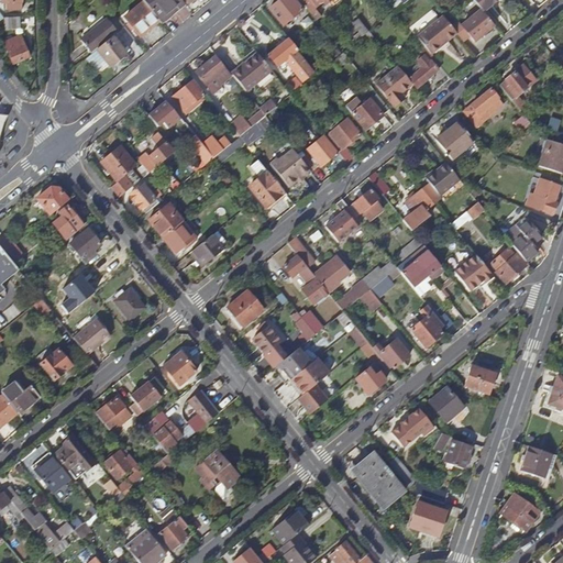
[(141,0),(144,2),(158,21),(161,24),(185,4),(180,0),(141,0)]
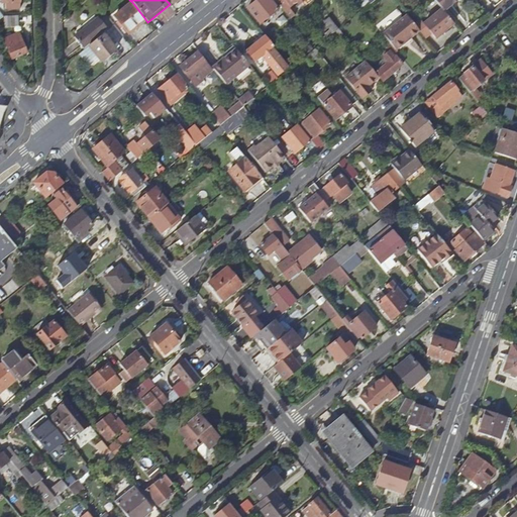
[(261,23),(278,9),(270,0),(257,0),(247,8),(261,23)]
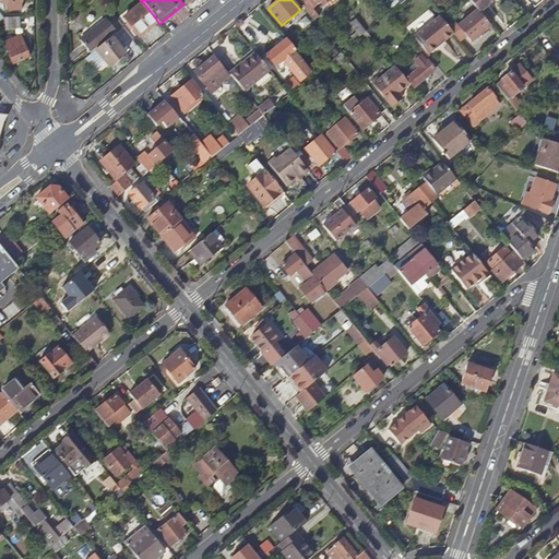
[(298,0),(314,20),(319,16),(312,8),(321,1),(323,4),(328,0),(298,0)]
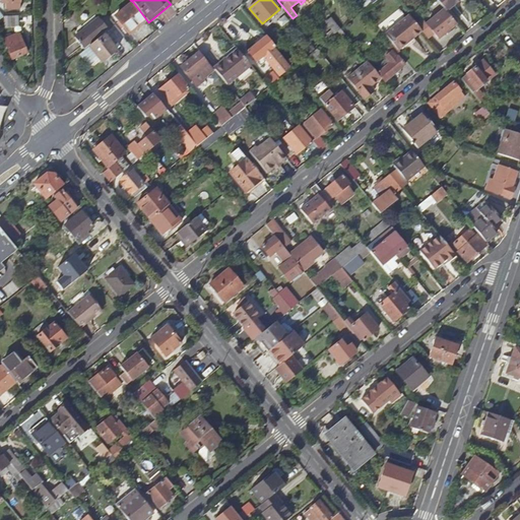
[(437,0),(444,9),(446,11),(458,2),(457,0),(437,0)]
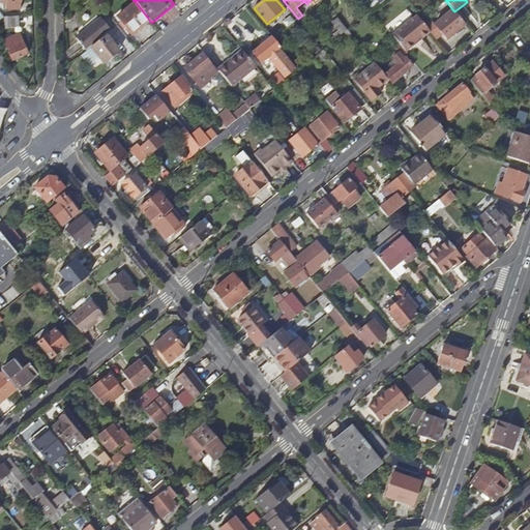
[(149,20),(136,2),(118,17),(131,34),(149,20)]
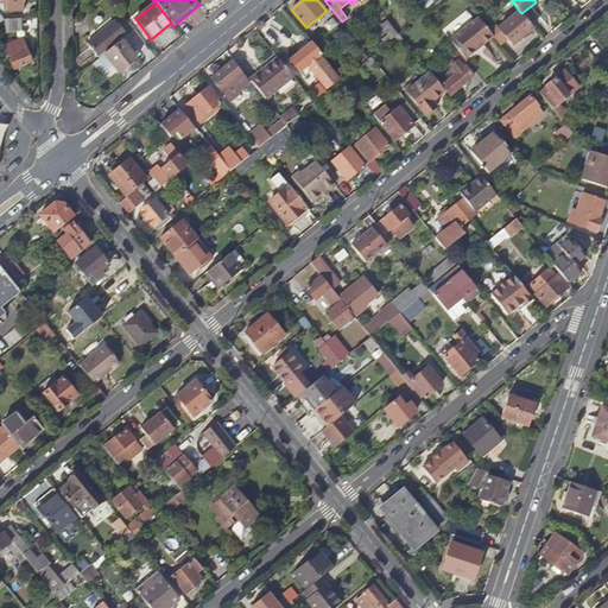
[(521,13),(519,11),(498,29),(507,39),(512,45),(533,27),(521,13)]
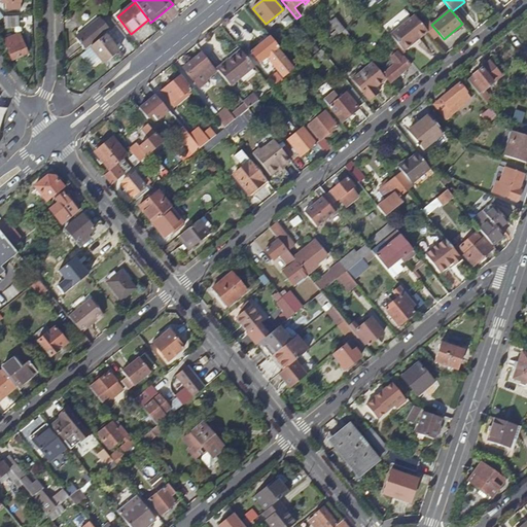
[(33,25),(33,14),(19,15),(20,25),(33,25)]
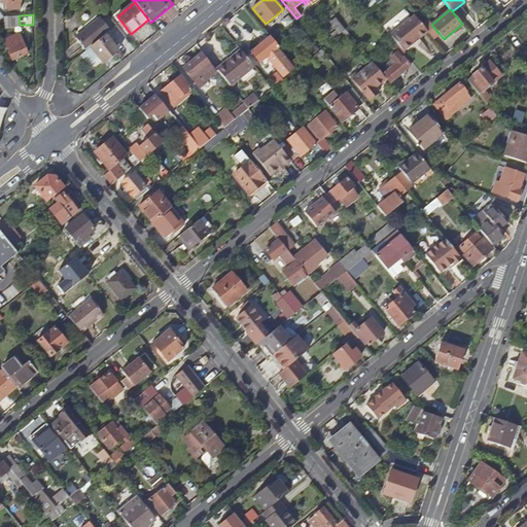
[(390,34),(399,46),(403,50),(413,43),(411,40),(415,38),(417,39),(427,31),(422,25),(414,14),(390,34)]
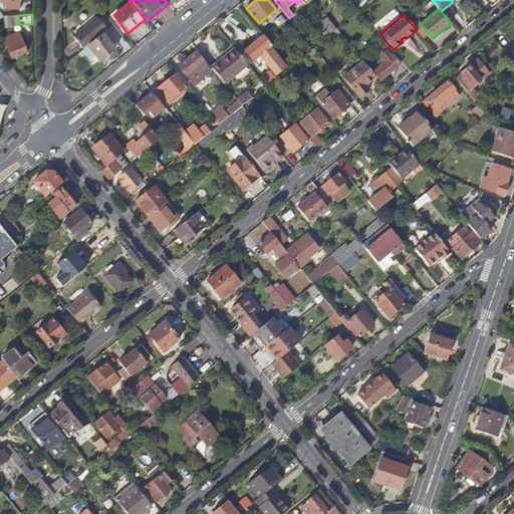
[(107,30),(107,29),(97,16),(74,35),(85,47),(87,45),(102,33),(107,30)]
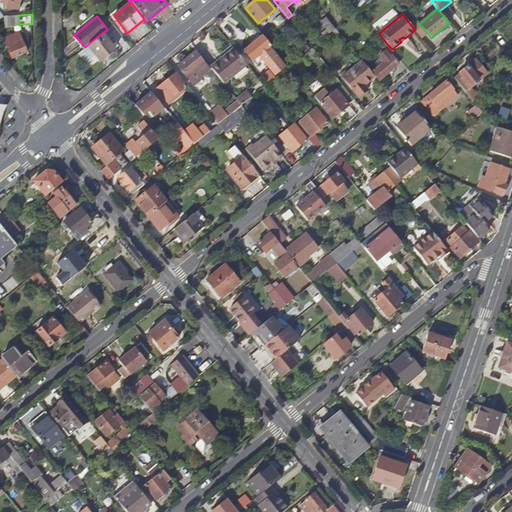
[(335,29),(335,28),(326,17),(321,21),(330,33),(335,29)]
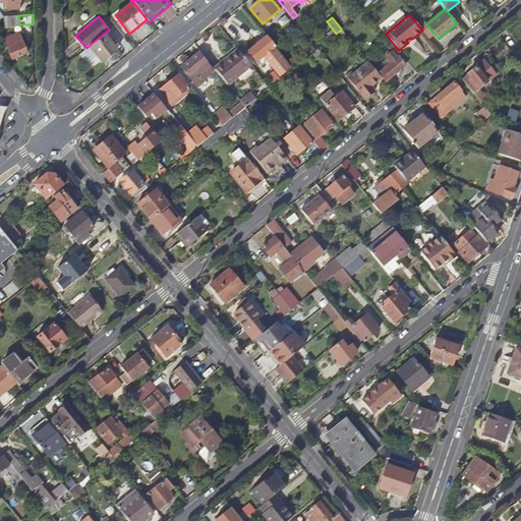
[(417,24),(422,31),(429,39),(435,34),(426,24),(423,19),(417,24)]
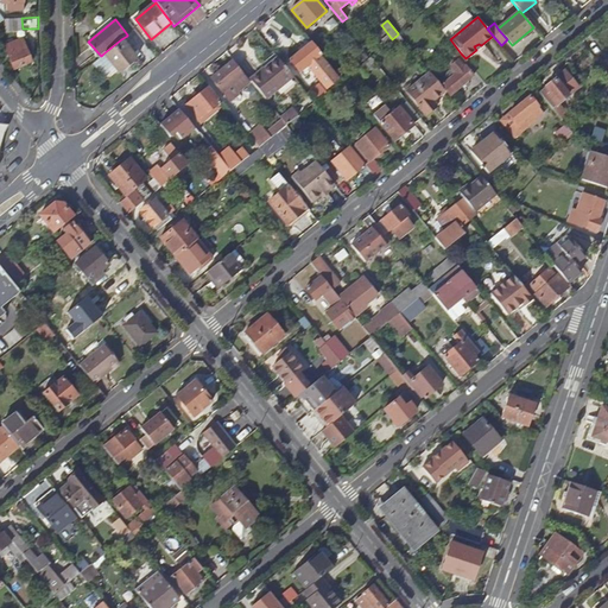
[(134,30),(127,35),(127,36),(138,49),(145,43),(134,30)]
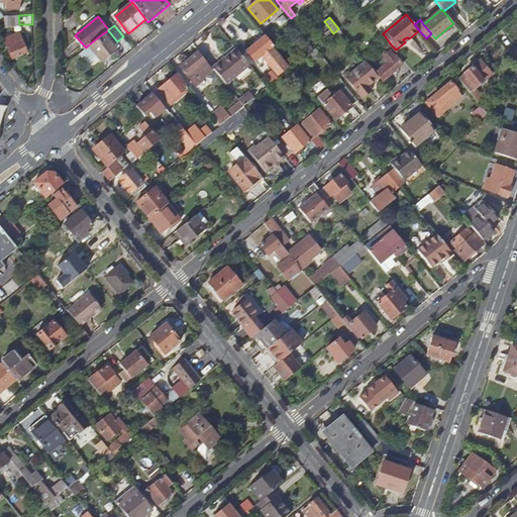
[(24,31),(19,33),(24,45),(28,43),(24,31)]
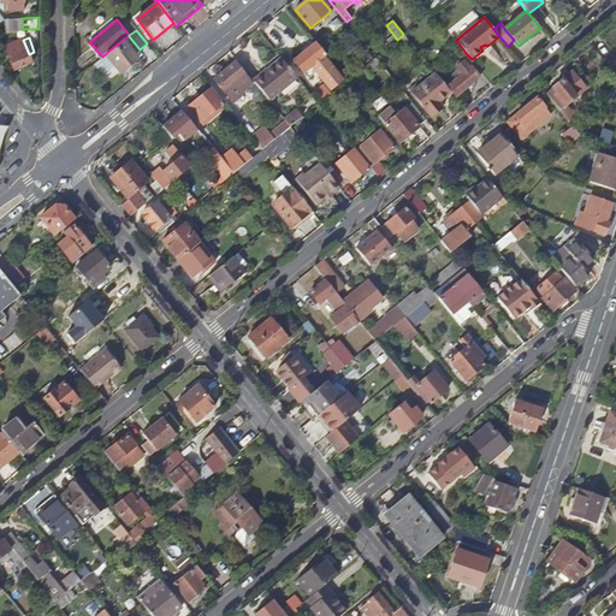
[(33,63),(29,54),(23,40),(6,46),(16,70),(33,63)]
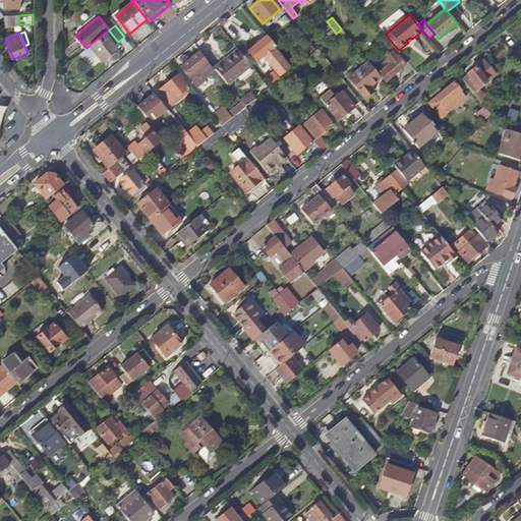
[(104,34),(89,46),(103,62),(117,50),(104,34)]
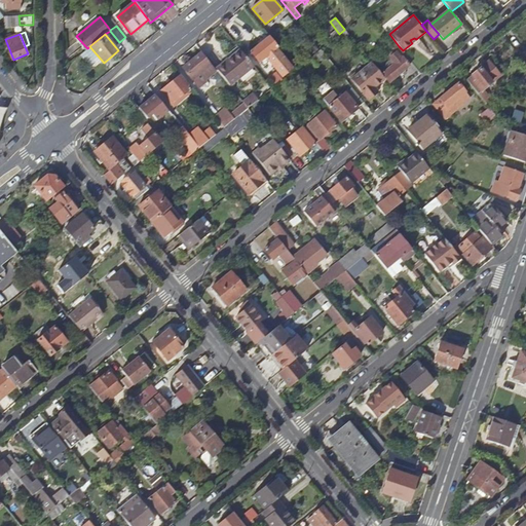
[(270,36),(268,34),(257,43),(259,45),(270,36)]
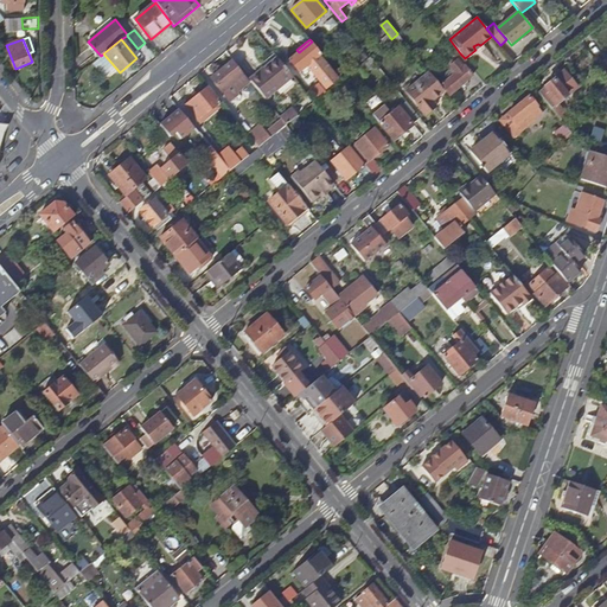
[(321,53),(312,42),(299,52),(289,59),(299,71),(306,65),(312,71),(326,89),(338,78),(319,56),(321,53)]
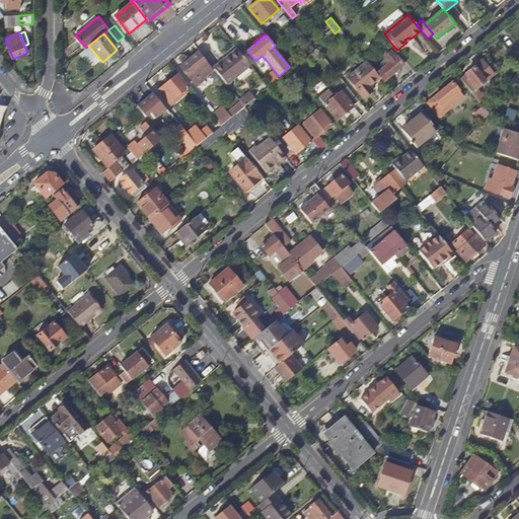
[(397,50),(393,46),(389,50),(391,52),(385,57),(389,63),(377,73),(384,81),(404,65),(397,57),(400,54),(397,50)]
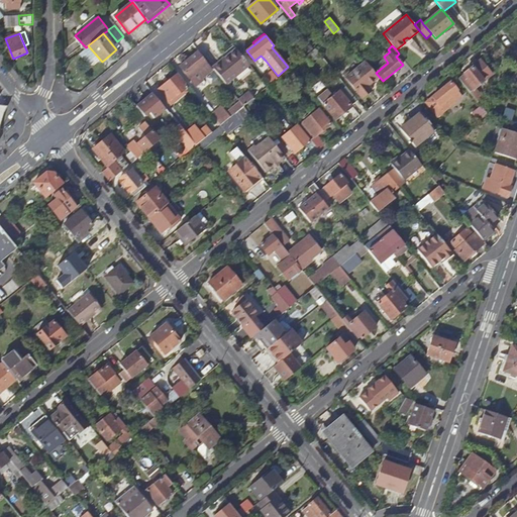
[(320,55),(315,47),(311,50),(317,58),(320,55)]
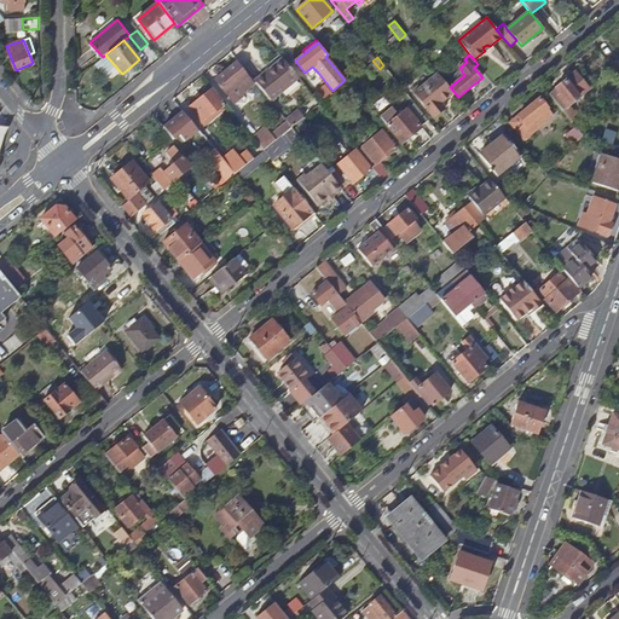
[(255,84),(270,100),(299,77),(283,58),(267,70),(268,71),(255,84)]
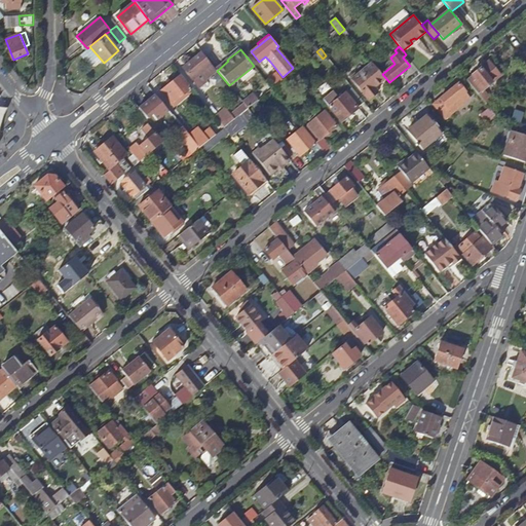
[(182,68),(196,85),(215,70),(201,53),(182,68)]
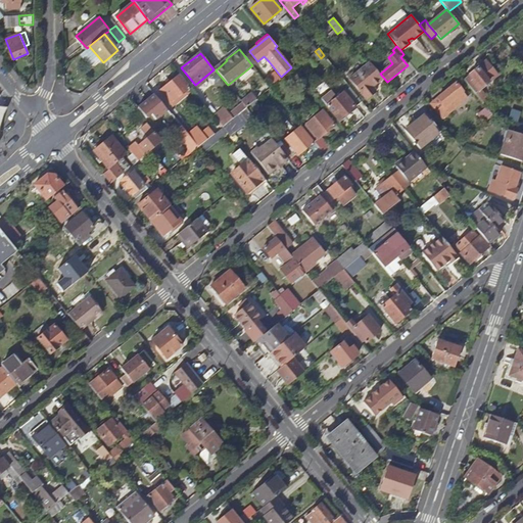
[(262,66),(269,61),(264,56),(257,61),(262,66)]
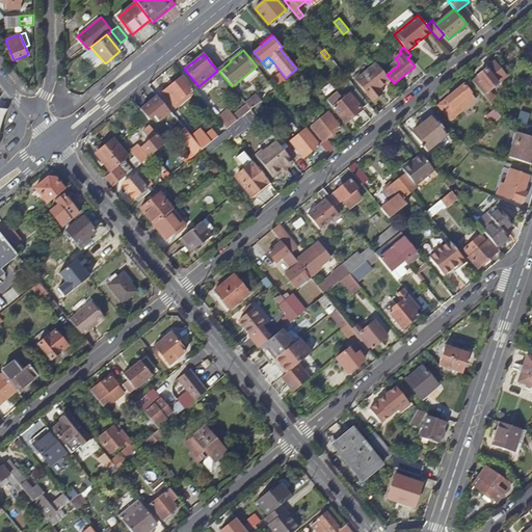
[(494,61),(485,69),(497,83),(506,76),(494,61)]
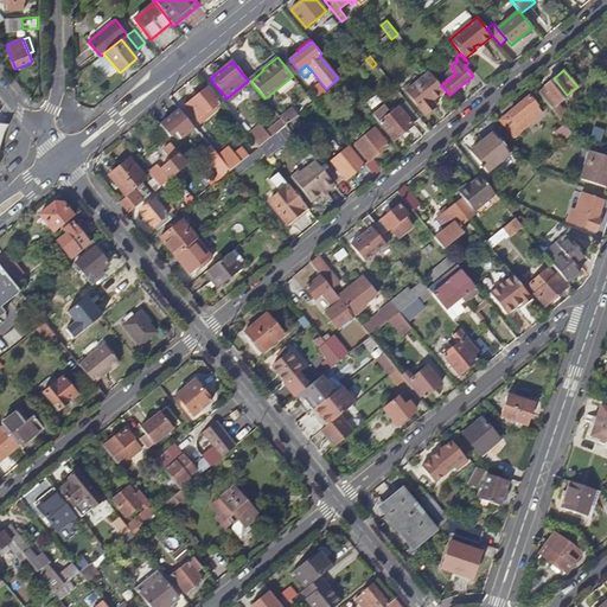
[(443,89),(429,72),(406,91),(426,115),(436,107),(432,101),(443,89)]
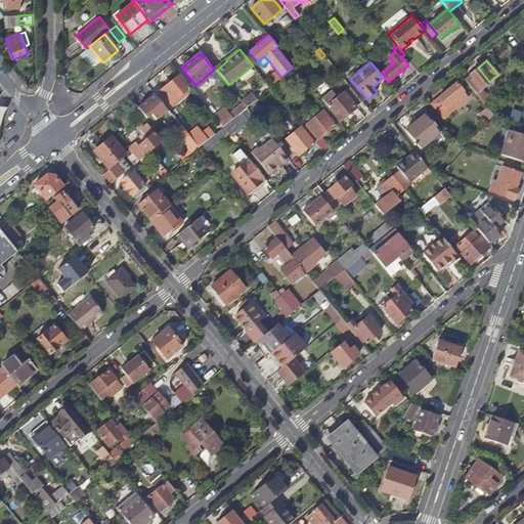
[(465,81),(476,93),(481,89),(489,82),(478,68),(470,74),(472,76),(465,81)]
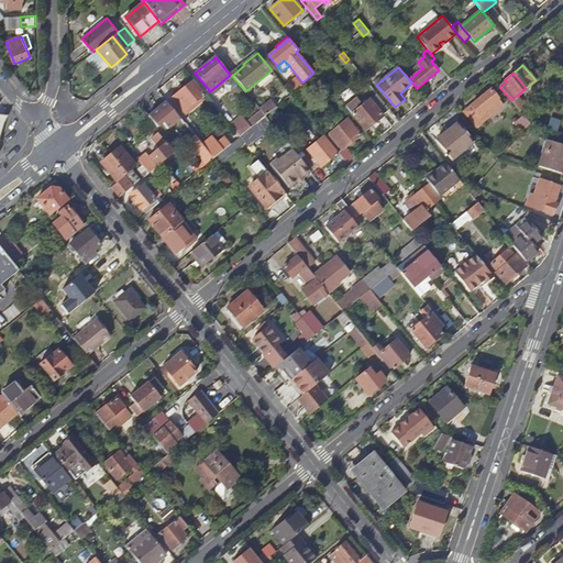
[(203,95),(192,81),(172,98),(183,112),(203,95)]
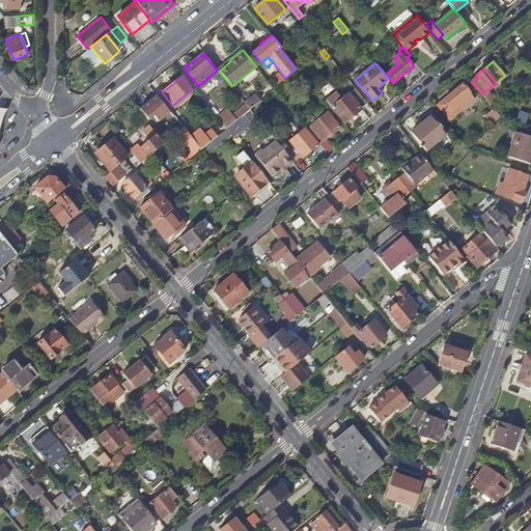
[(449,120),(475,99),(463,85),(438,106),(449,120)]
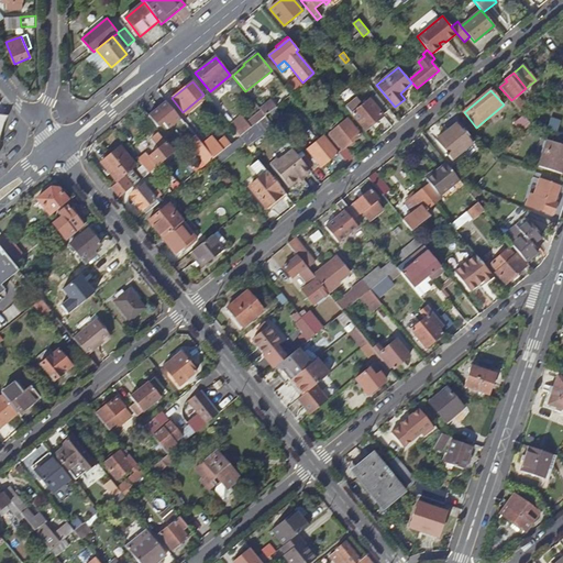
[(389,109),(376,94),(370,99),(383,114),(389,109)]
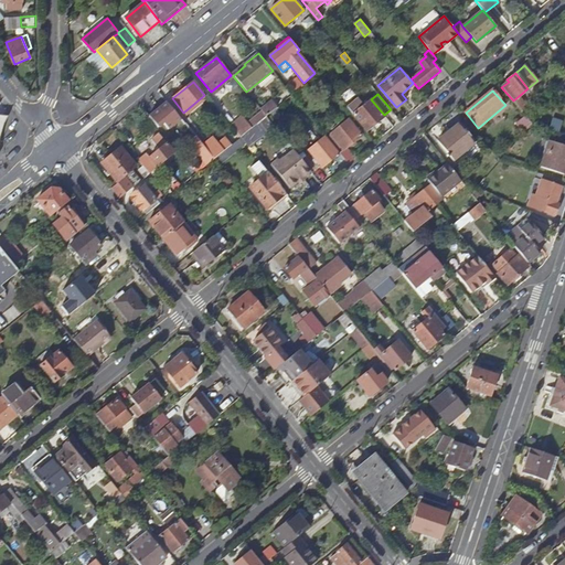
[(524,115),(531,124),(536,117),(519,96),(513,100),(524,115)]
